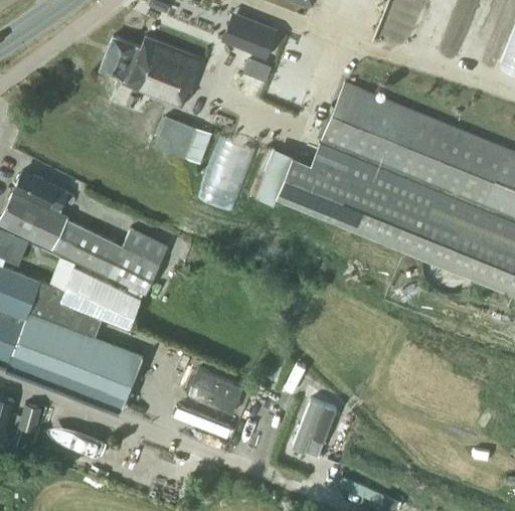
[(286,0),(309,9),(312,0),(286,0)]
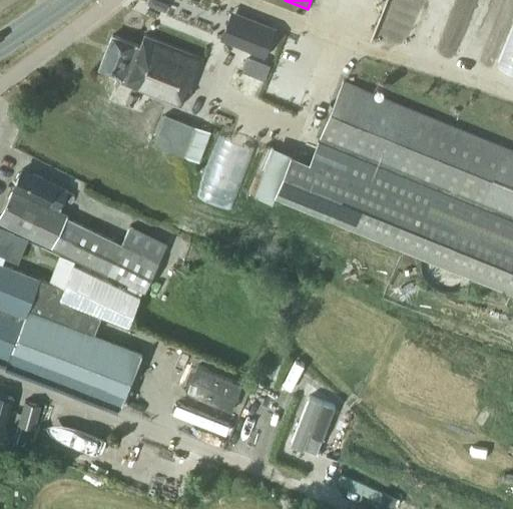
[(239,50),(266,60),(275,38),(248,27),(239,50)]
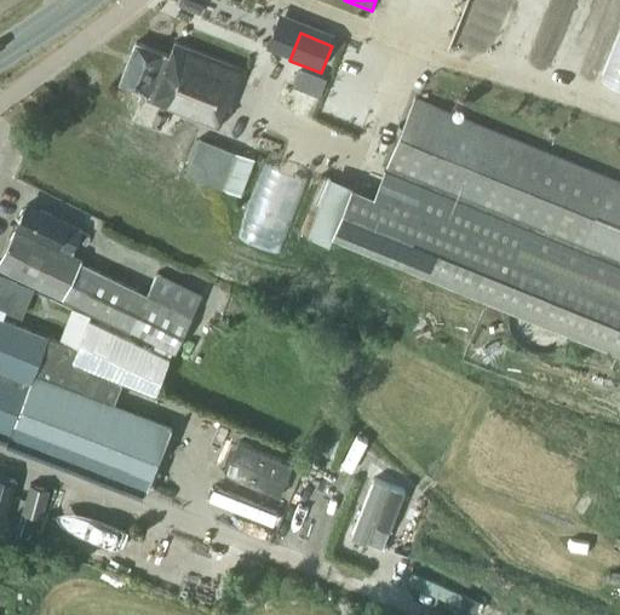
[(219,131),(227,113),(229,114),(245,74),(174,46),(170,59),(136,46),(121,85),(148,96),(145,102),(219,131)]
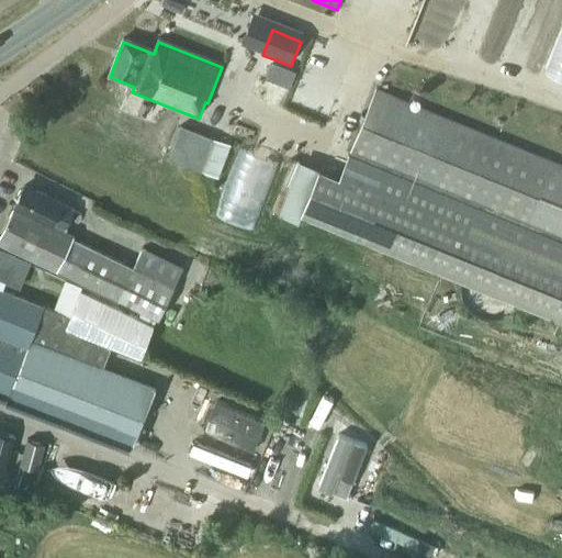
[(272,65),(266,80),(290,90),(295,75),(272,65)]
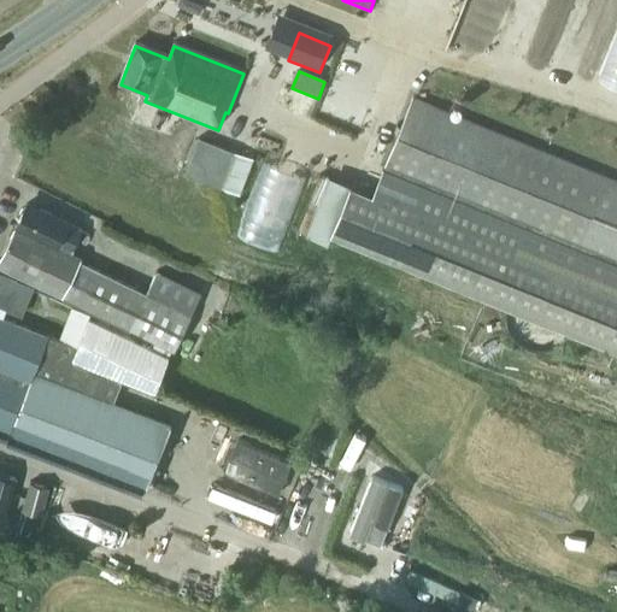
[(507,330),(511,340),(517,348),(527,354),(536,357),(547,355),(557,352),(565,346),(571,336),(571,334),(616,352),(616,186),(413,103),(374,200),(351,192),(333,236),(510,309),(509,310),(506,319),(507,330)]
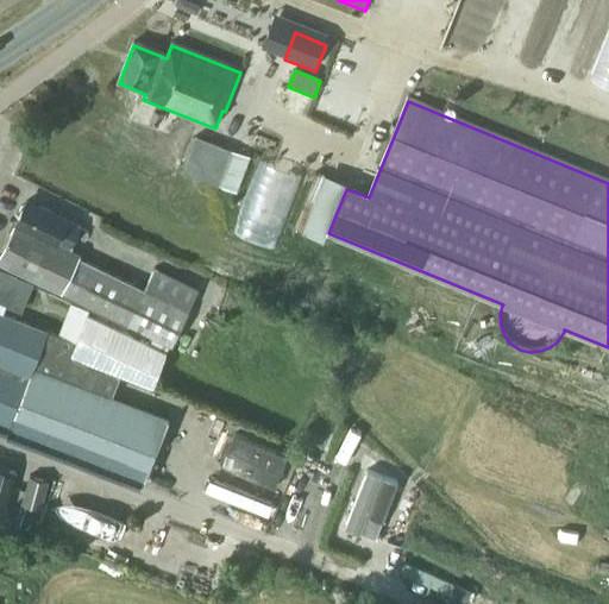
[(196,140),(189,158),(202,163),(195,180),(236,195),(250,161),(209,146),(196,140)]
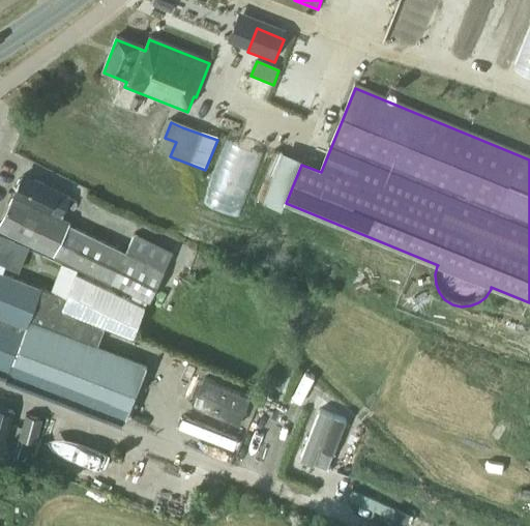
[(229,142),(209,206),(243,216),(263,153),(229,142)]
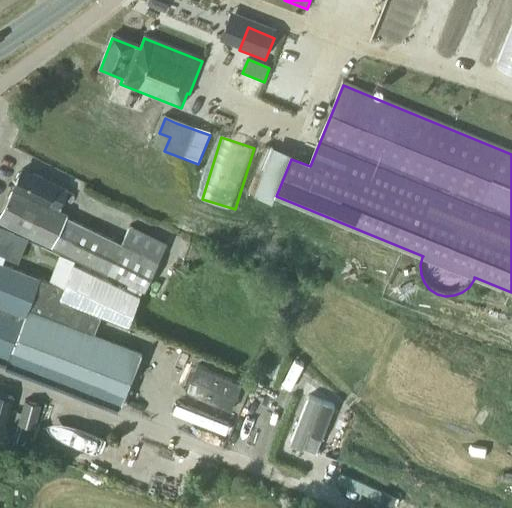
[(59,212),(69,193),(57,187),(58,187),(34,175),(33,178),(22,172),(13,190),(14,190),(0,218),(0,223),(52,249),(109,275),(146,293),(168,245),(131,228),(122,246),(66,220),(68,216),(59,212)]
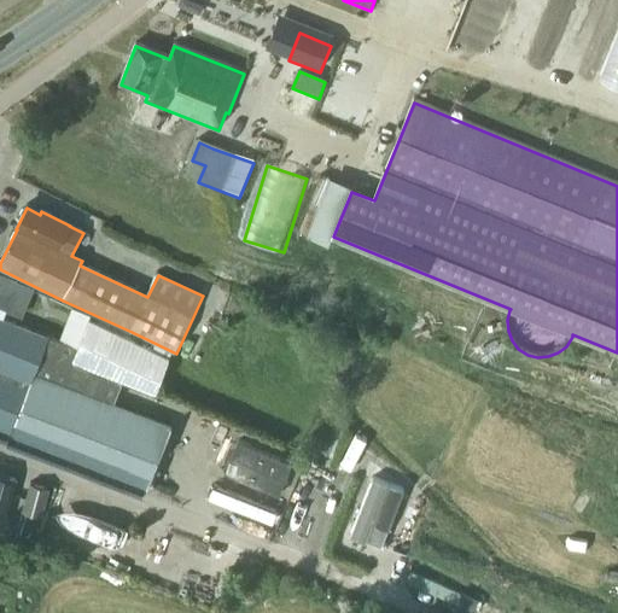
[(0,437),(10,441),(9,443),(144,497),(172,430),(114,406),(123,384),(156,397),(159,387),(169,361),(89,322),(79,350),(0,319),(0,309),(5,311),(22,319),(33,291),(16,285),(16,282),(0,275),(0,437)]
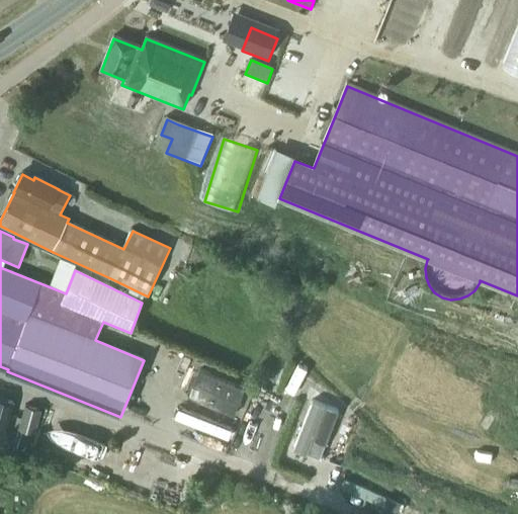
[(0,440),(3,441),(13,405),(0,401),(0,440)]
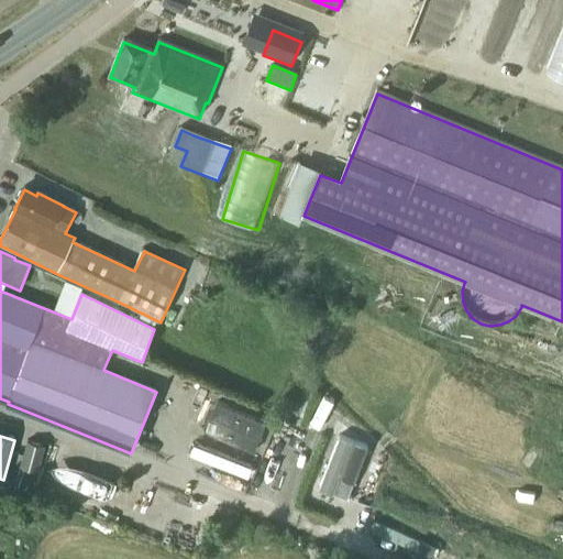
[(28,445),(21,469),(37,474),(44,449),(28,445)]
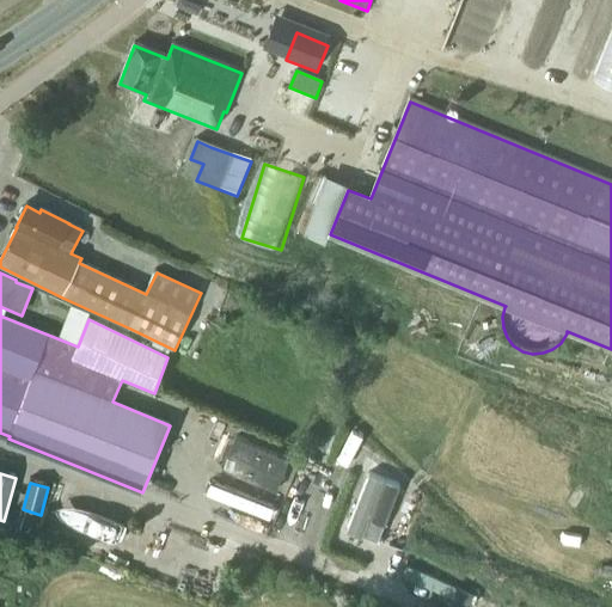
[(140,551),(145,538),(78,514),(74,527),(140,551)]
